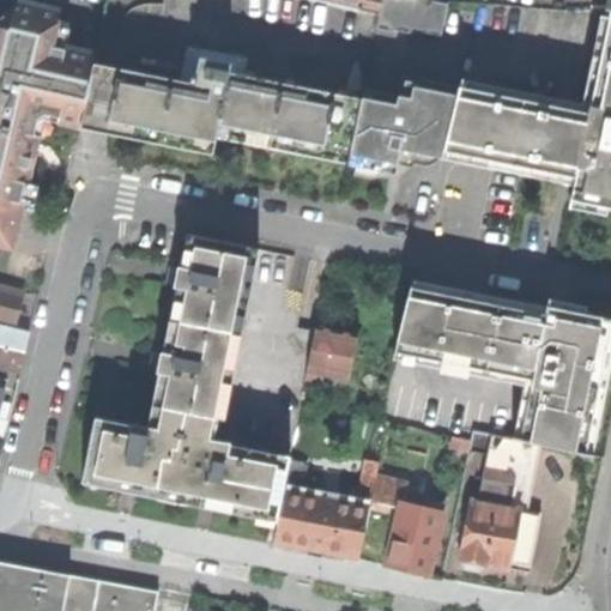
[(0,244),(11,247),(25,186),(22,185),(23,177),(25,168),(35,170),(38,151),(70,157),(96,50),(54,41),(61,10),(30,0),(18,0),(18,1),(0,12),(0,244)]
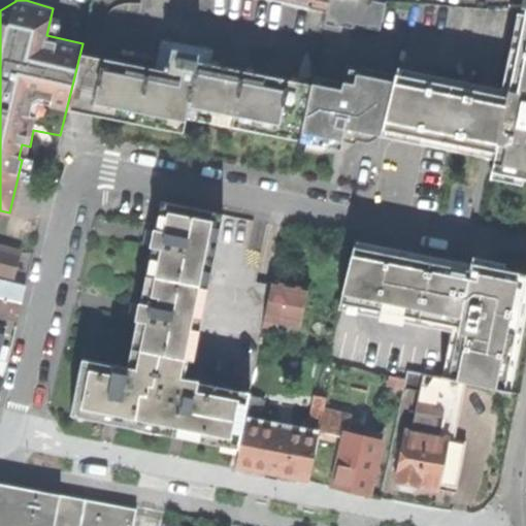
[(280,0),(327,10),(329,0),(280,0)]
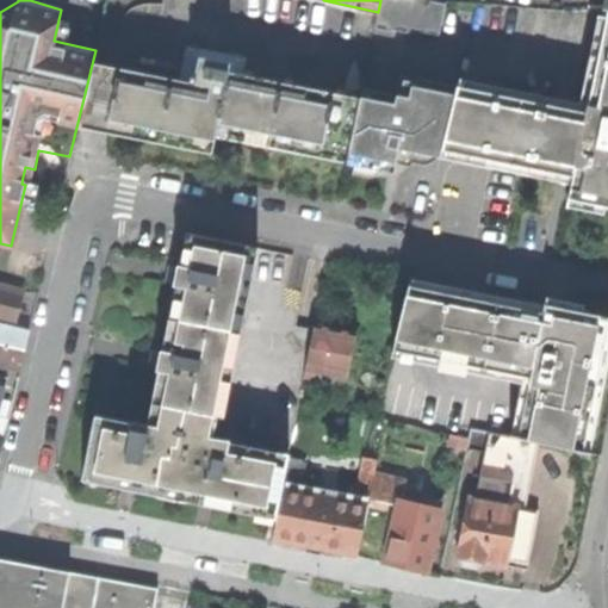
[(382,0),(376,28),(391,31),(391,29),(398,0),(382,0)]
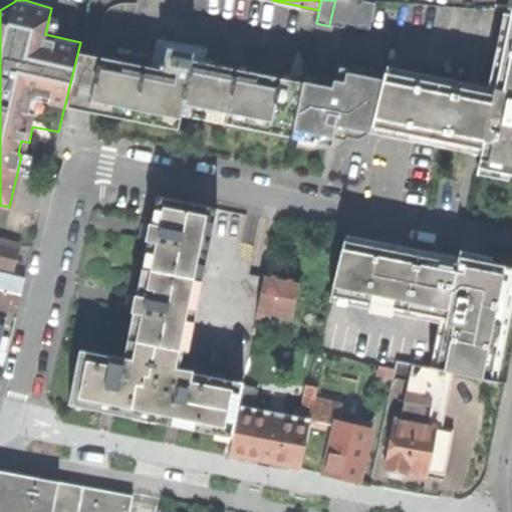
[(335,0),(329,24),(342,27),(343,26),(348,0),(335,0)]
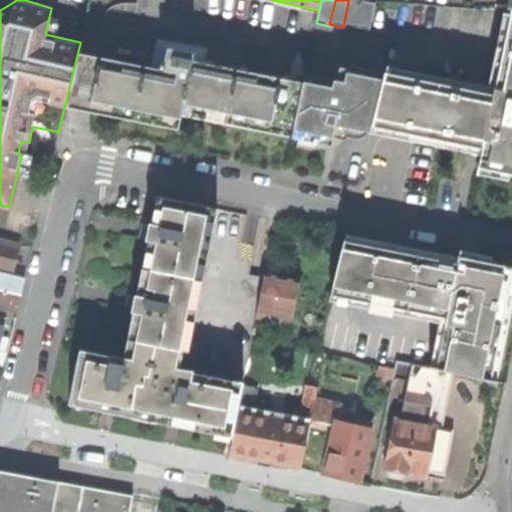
[(348,0),(343,26),(355,28),(355,27),(361,1),(355,0),(348,0)]
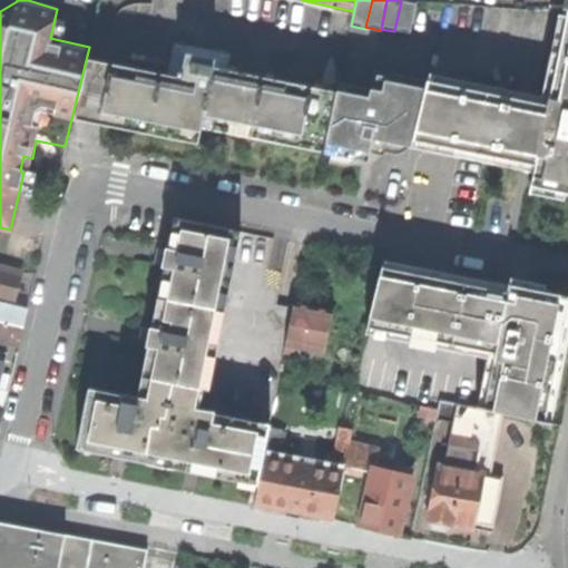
[(401,0),(401,1),(394,30),(409,33),(415,2),(405,0),(401,0)]
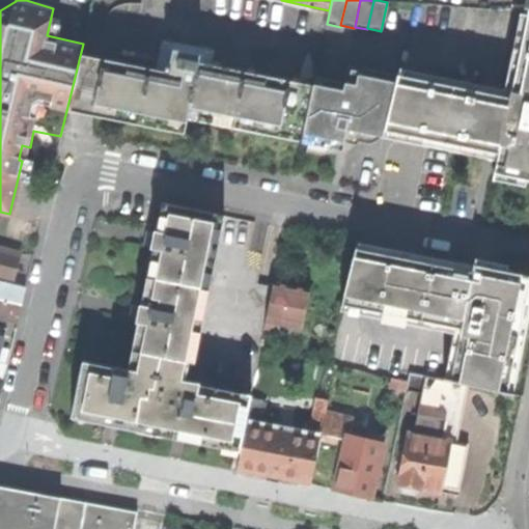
[(315,77),(313,85),(302,141),(324,145),(341,149),(343,141),(345,130),(359,132),(382,137),(384,130),(467,146),(498,154),(494,171),(528,178),(528,8),(527,8),(518,54),(509,96),(349,64),(344,82),(315,77)]
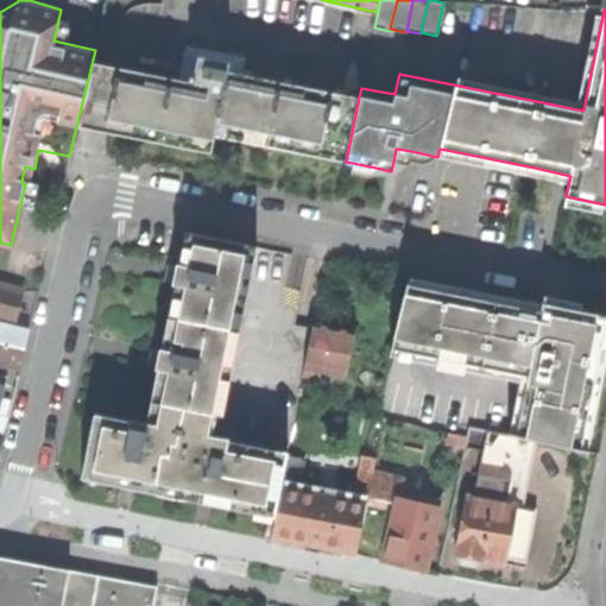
[(188,81),(93,63),(80,127),(151,141),(210,153),(214,136),(227,71),(229,62),(199,56),(194,76),(189,75),(188,81)]
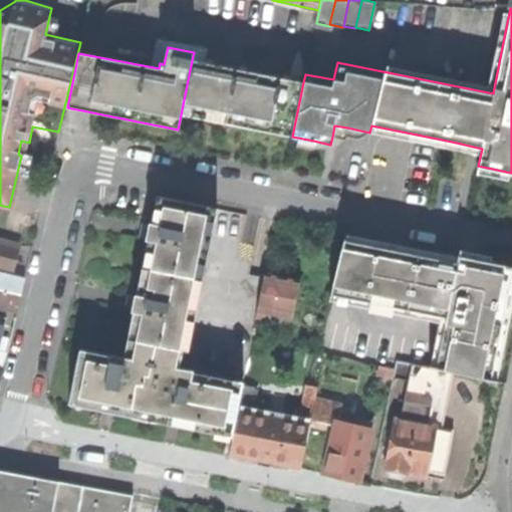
[(303,82),(192,60),(181,114),(292,137),(303,82)]
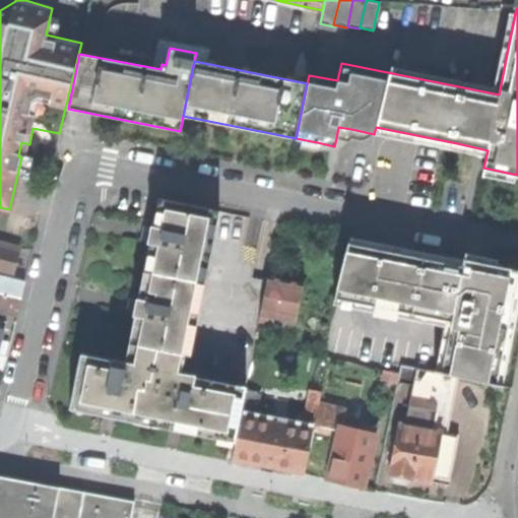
[(349,141),(351,129),(338,127),(336,138),(349,141)]
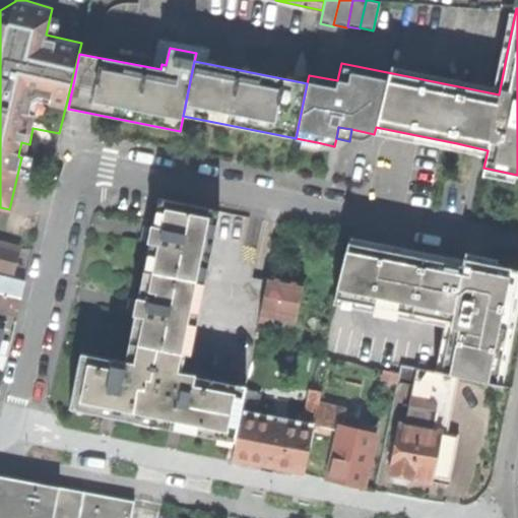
[(150,241),(144,269),(199,280),(214,208),(159,197),(152,227),(147,225),(146,232),(144,239),(150,241)]
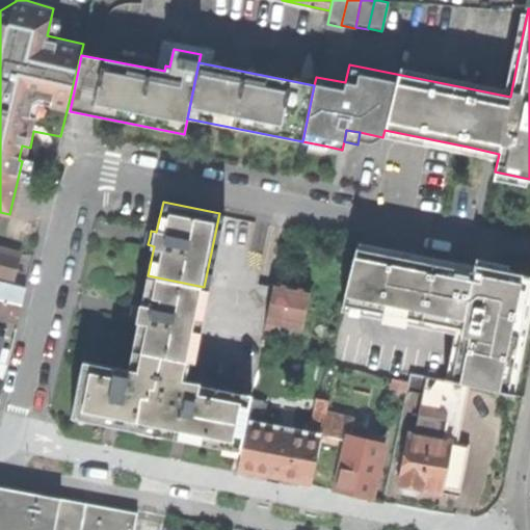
[(0,279),(11,282),(20,252),(0,246),(0,279)]
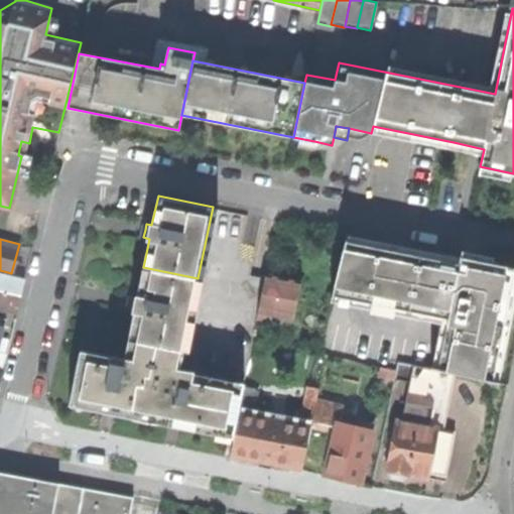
[(490,381),(513,267),(513,266),(478,259),(460,256),(458,263),(344,241),(332,294),(447,317),(436,370),(454,373),(490,381)]
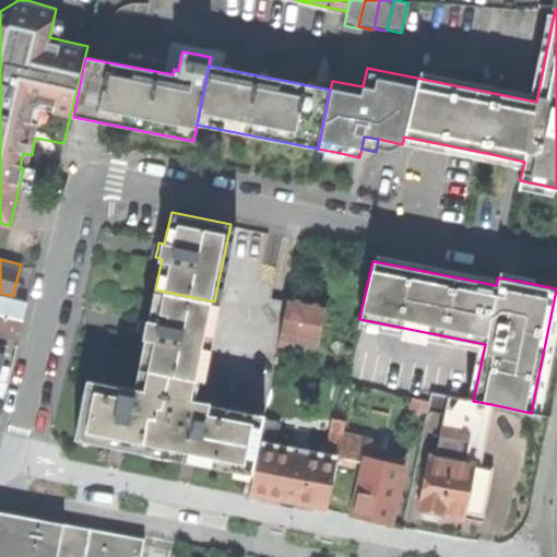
[(145,336),(140,367),(198,379),(199,379),(214,301),(155,289),(149,321),(143,320),(142,327),(140,335),(145,336)]
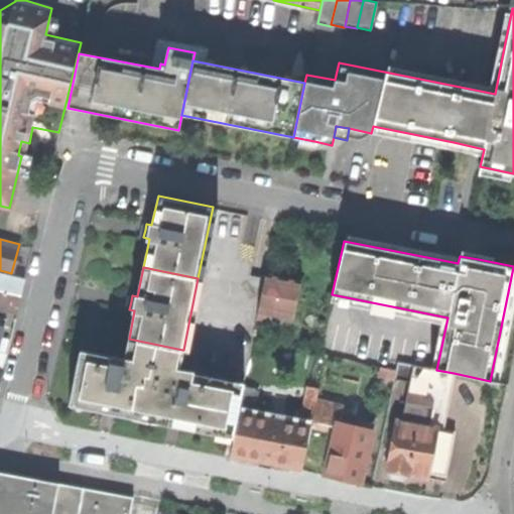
[(258,311),(292,318),(300,280),(283,277),(266,273),(258,311)]
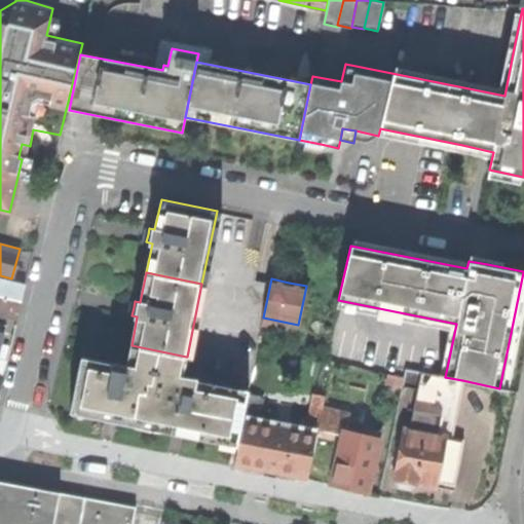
[(5,282),(2,294),(22,299),(25,286),(5,282)]
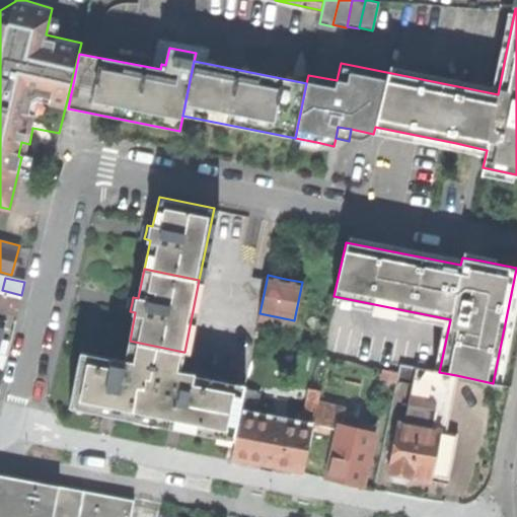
[(0,307),(16,312),(21,295),(2,290),(0,290),(0,307)]
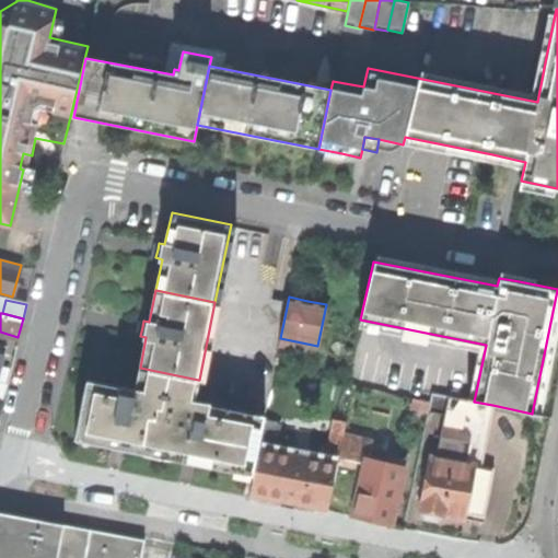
[(187,462),(254,475),(265,419),(265,416),(194,402),(198,380),(140,368),(136,390),(86,380),(76,439),(114,446),(187,462)]
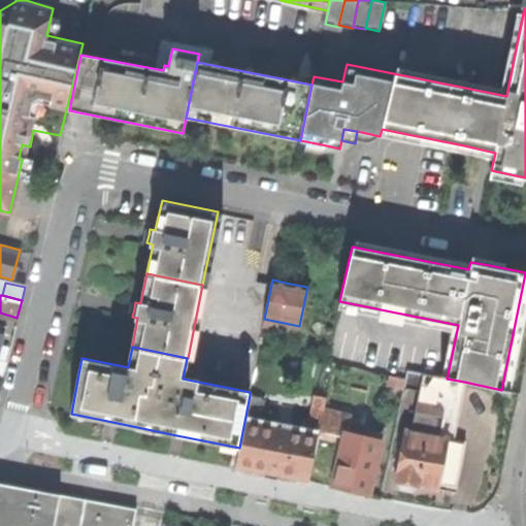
[(454,438),(464,382),(447,379),(405,370),(404,377),(402,387),(419,391),(416,405),(408,403),(393,480),(396,481),(399,489),(405,490),(411,491),(416,485),(436,489),(437,483),(455,487),(464,440),(454,438)]
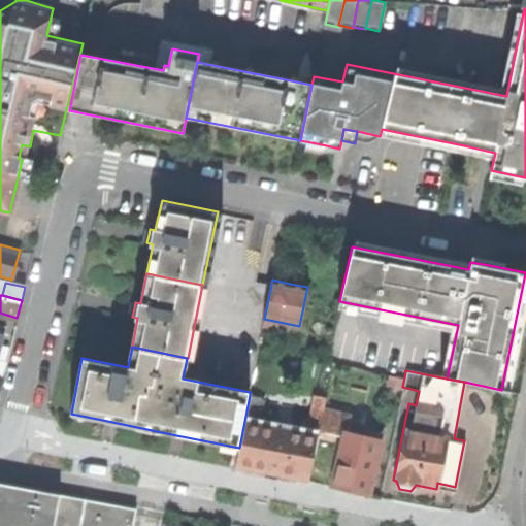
[(391,384),(402,387),(404,377),(393,374),(391,384)]
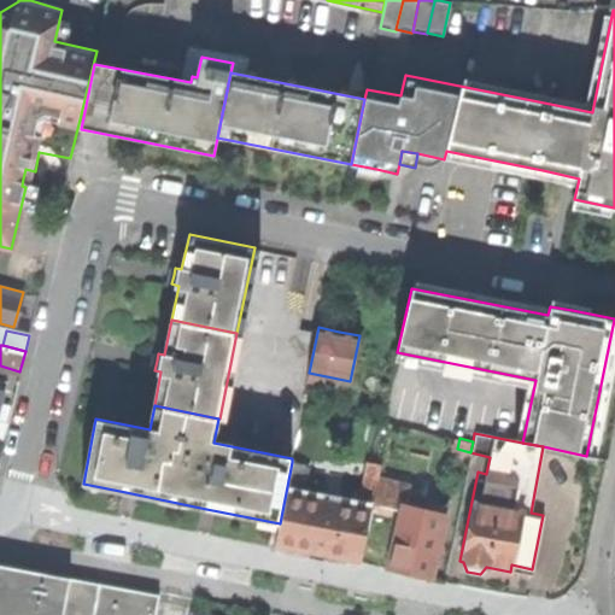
[(362,561),(367,537),(378,478),(380,466),(367,463),(358,507),(306,496),(306,490),(303,490),(308,466),(292,462),(280,523),(275,544),(320,552),(362,561)]
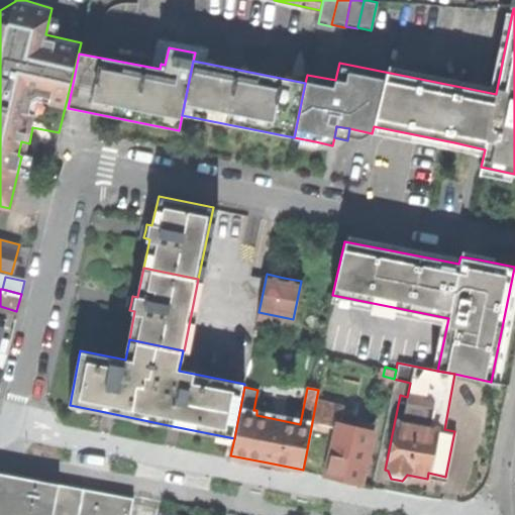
[(326,424),(332,425),(334,414),(339,415),(342,405),(316,400),(307,449),(321,452),(326,424)]
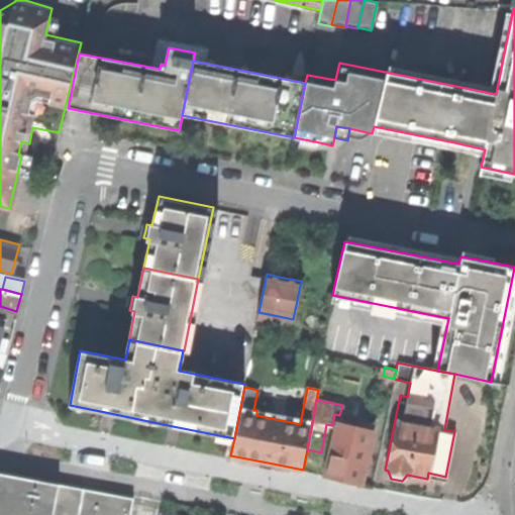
[(359,483),(374,424),(358,421),(357,426),(338,421),(337,426),(325,476),(338,478),(359,483)]
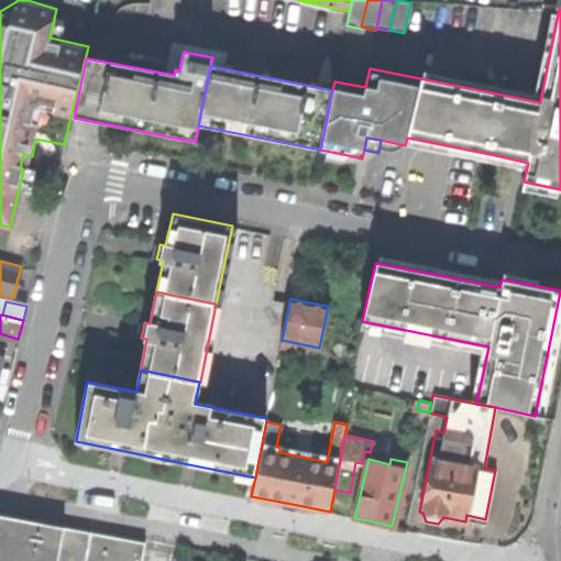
[(58,560),(65,527),(0,514),(0,560),(58,560)]
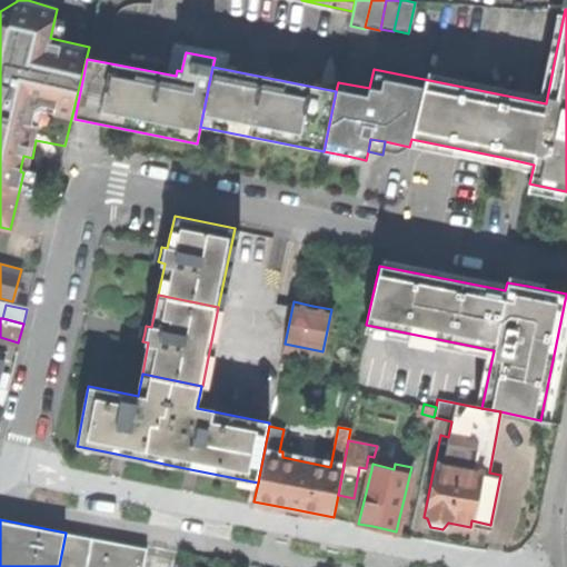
[(145,566),(148,547),(66,533),(59,566),(145,566)]
